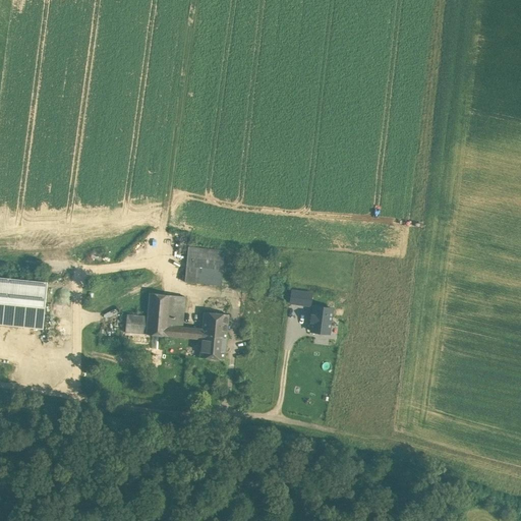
[(225,251),(188,247),(186,267),(198,268),(209,269),(223,271),(225,251)]
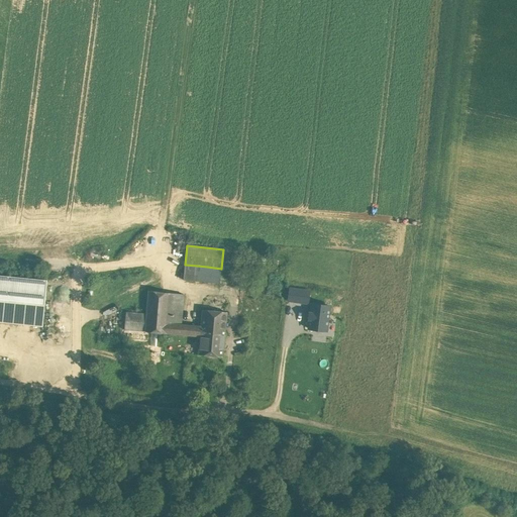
[(197,266),(185,265),(183,280),(196,281),(197,266)]
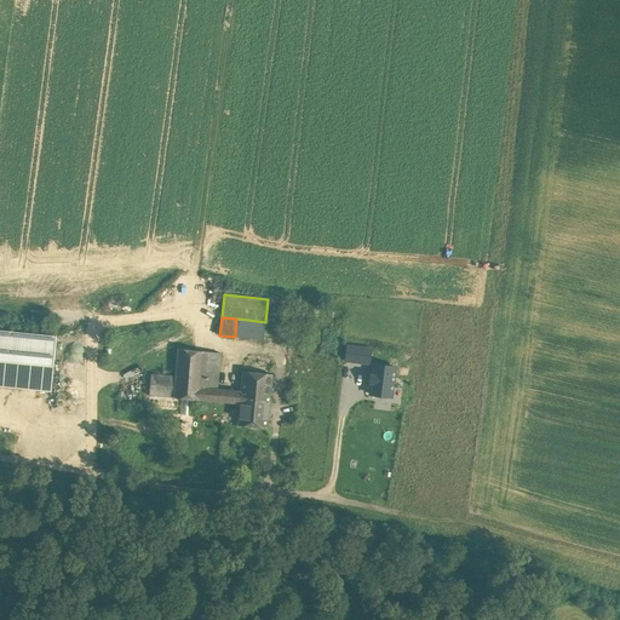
[(248,320),(236,319),(235,337),(246,338),(248,320)]
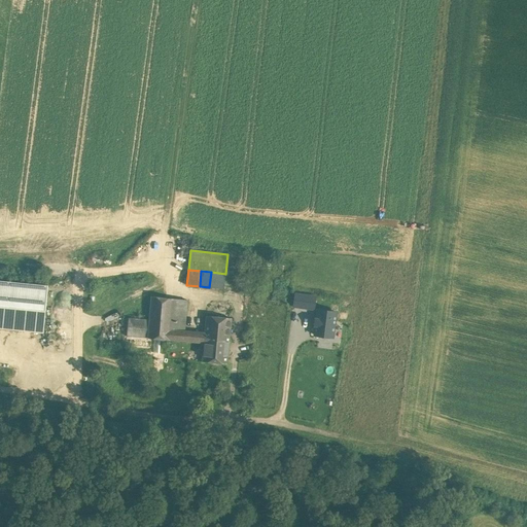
[(225,274),(211,272),(209,287),(223,288),(225,274)]
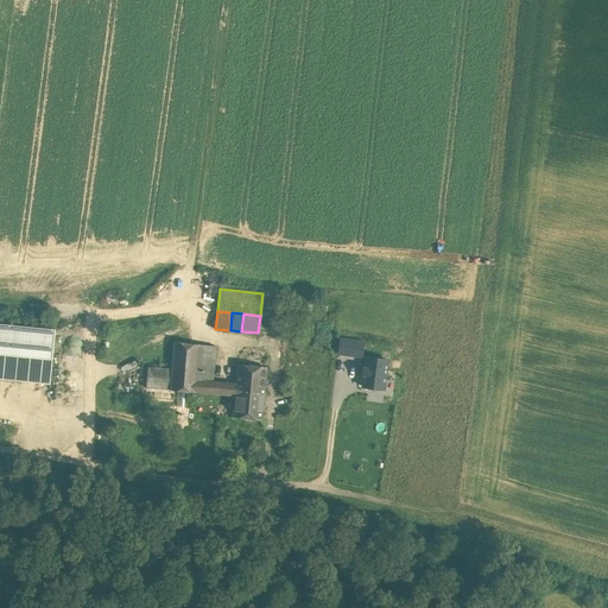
[(56,329),(0,323),(0,377),(50,382),(56,329)]
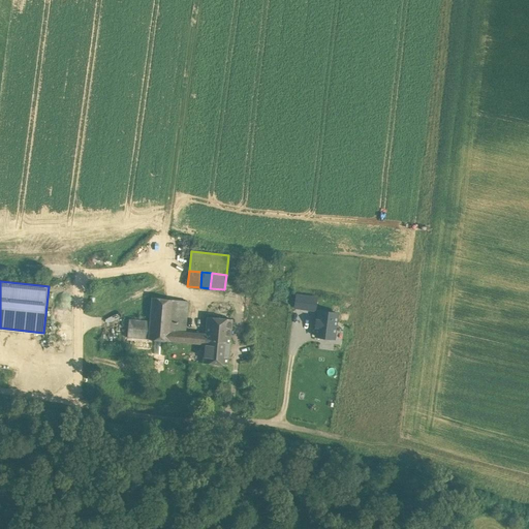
[(296,307),(319,308),(319,293),(296,293),(296,307)]
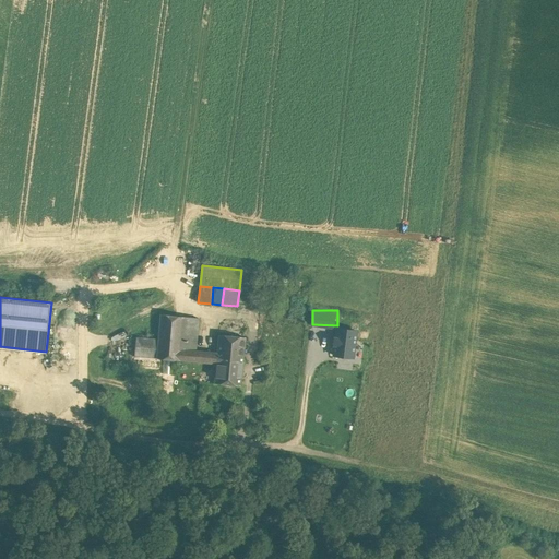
[(183,317),(161,314),(158,340),(158,347),(180,349),(183,317)]
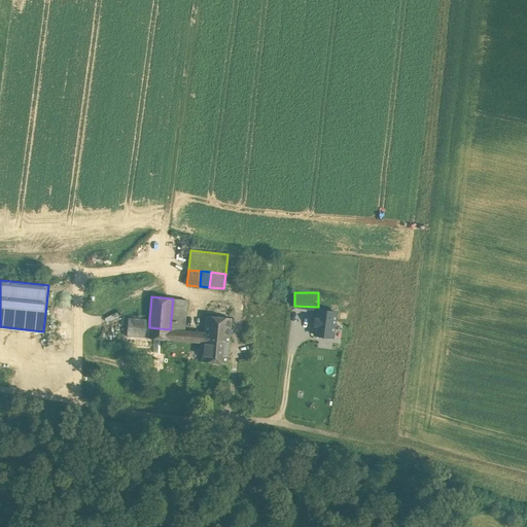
[(187,300),(173,299),(170,329),(184,330),(187,300)]
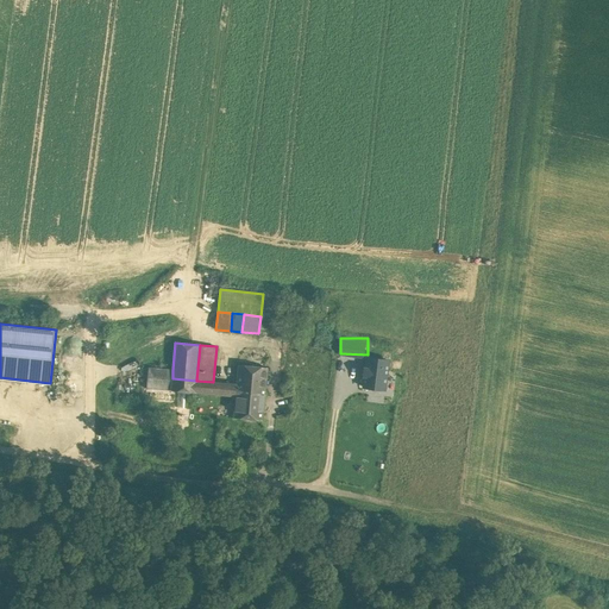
[(366,358),(364,387),(385,389),(388,360),(366,358)]
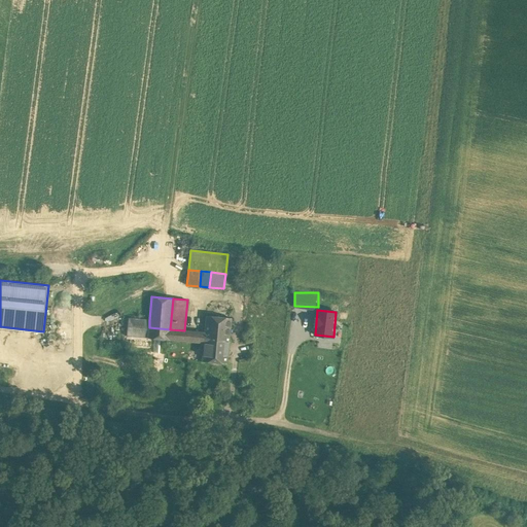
[(232,318),(207,316),(205,332),(205,338),(230,341),(232,318)]
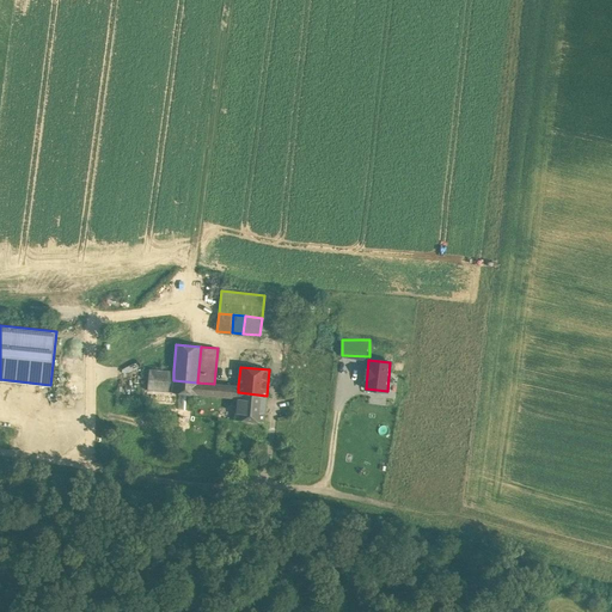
[(173,372),(150,369),(147,390),(237,398),(238,392),(238,386),(214,384),(197,383),(173,380),(173,372)]
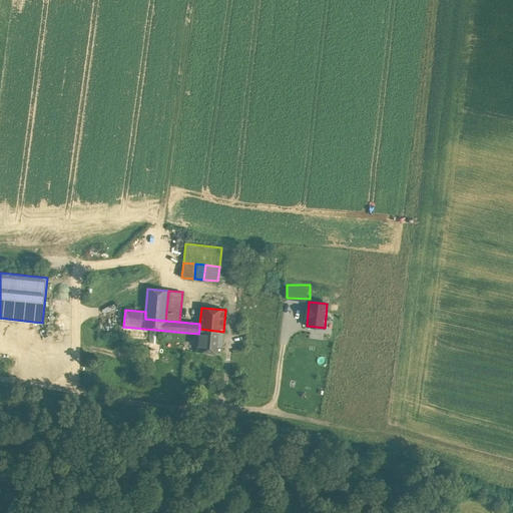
[(223,332),(199,329),(198,334),(197,351),(221,354),(223,332)]
